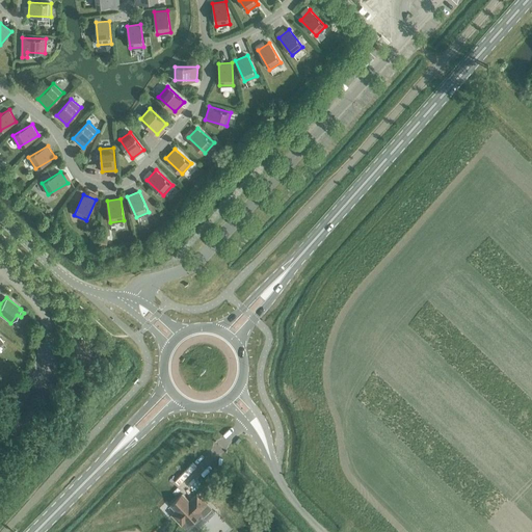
[(208,504),(209,503),(197,493),(190,500),(183,493),(170,506),(176,510),(171,514),(185,528),(189,524),(189,525),(201,513),(204,515),(212,508),(208,504)]
